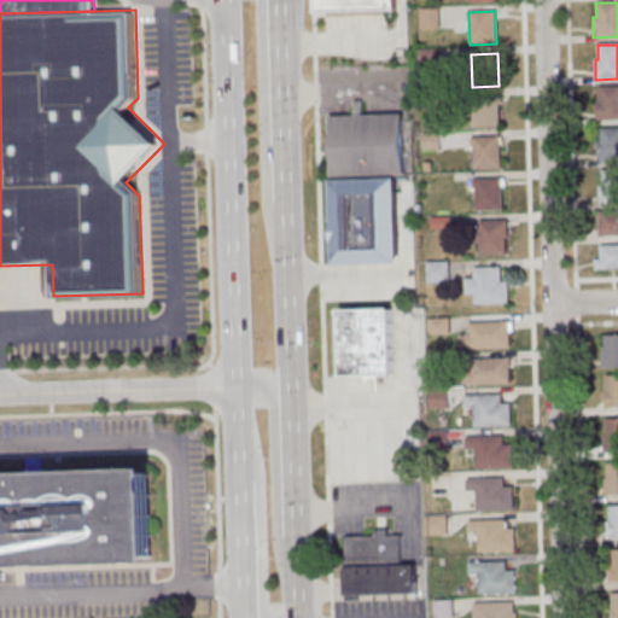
[(599,87),(617,86),(617,120),(596,121),(596,101),(600,101),(599,87)]
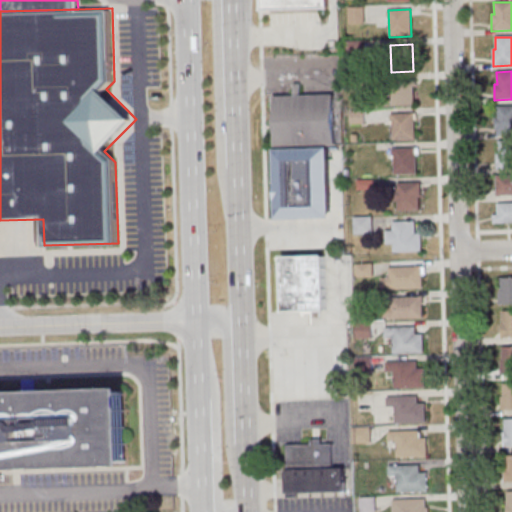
[(391,80),(413,80),(413,107),(391,107),(391,80)]
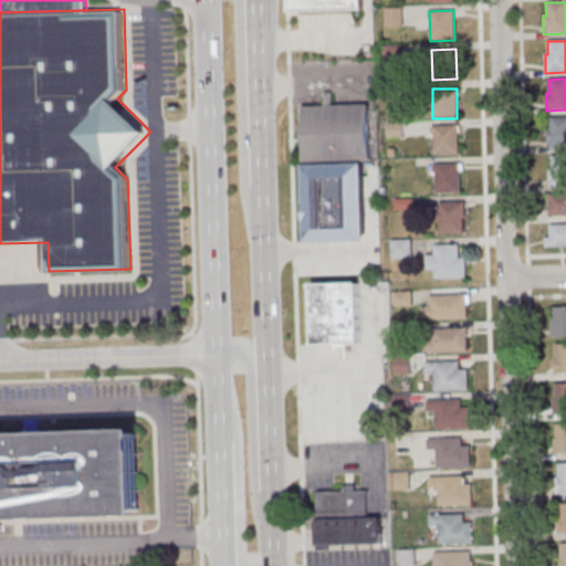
[(303,104),(303,163),(371,163),(371,104),(303,104)]
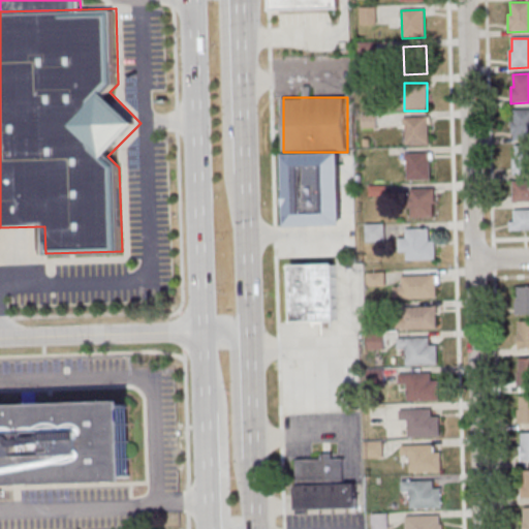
[(512,110),(528,109),(528,138),(511,139),(510,122),(514,122),(512,110)]
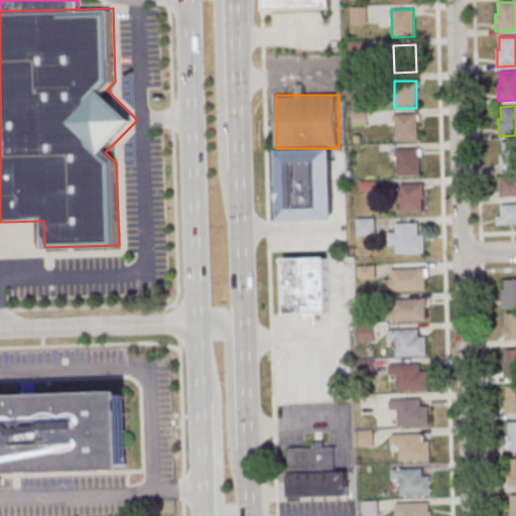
[(396,116),(418,115),(419,142),(396,143),(396,116)]
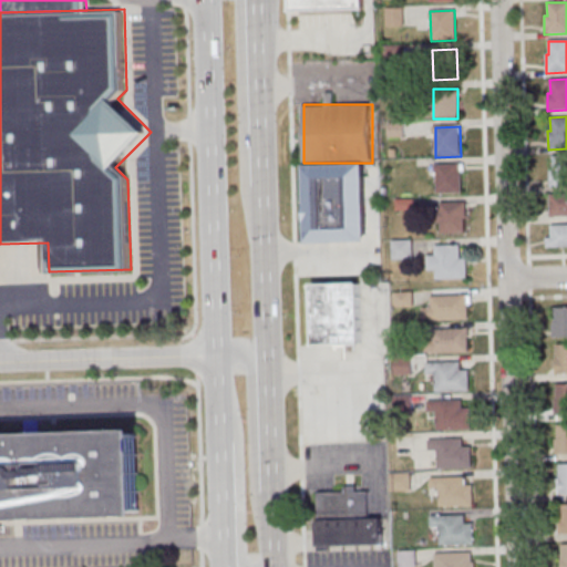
[(553,156),(566,156),(566,187),(550,188),(549,169),(553,169),(553,156)]
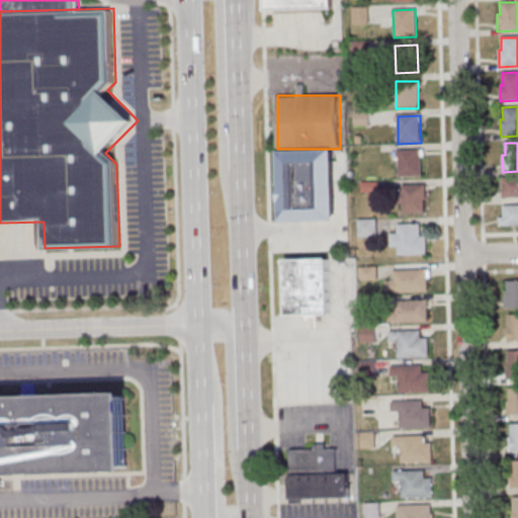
[(399,151),(421,151),(422,178),(400,178),(399,151)]
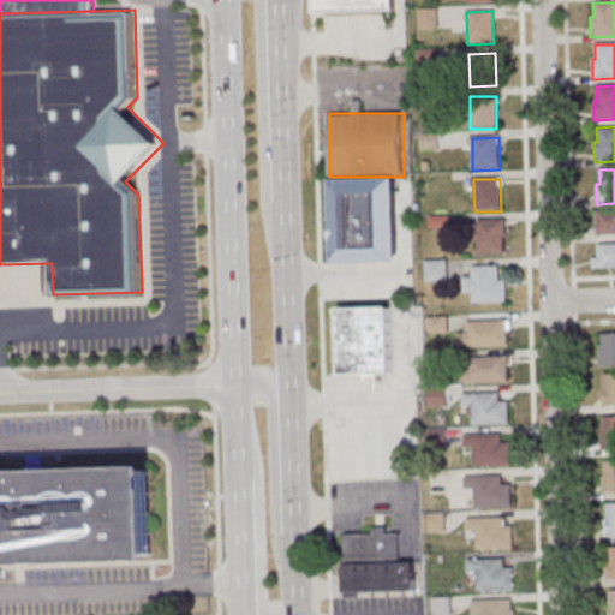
[(330,183),(395,180),(398,264),(333,267),(330,183)]
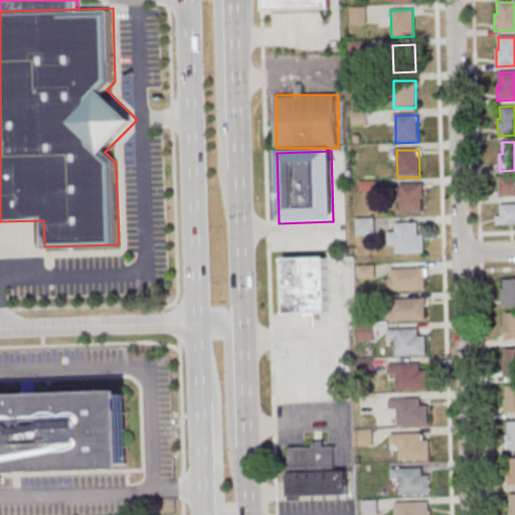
[(501,196),(514,196),(514,176),(501,176),(501,196)]
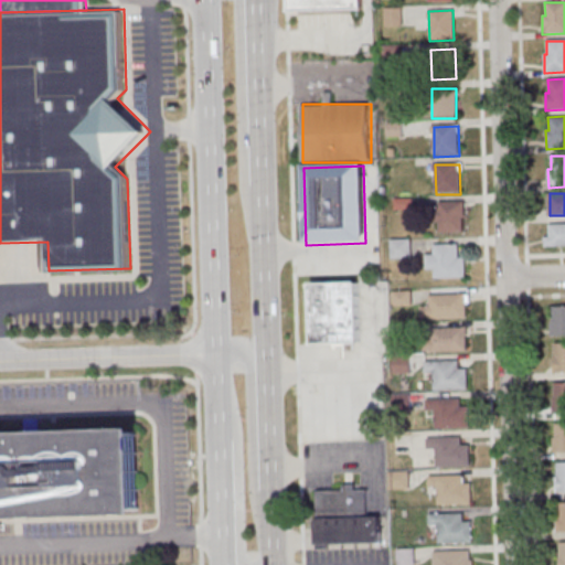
[(438,203),(462,203),(464,233),(439,233),(438,203)]
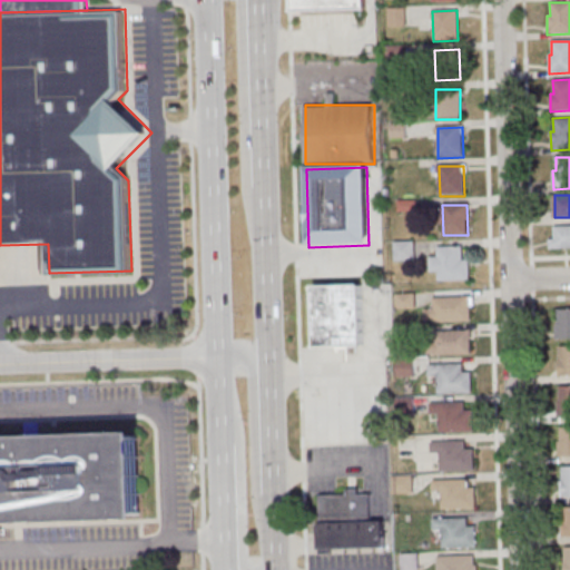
[(569,247),(569,225),(552,226),(552,248),(569,247)]
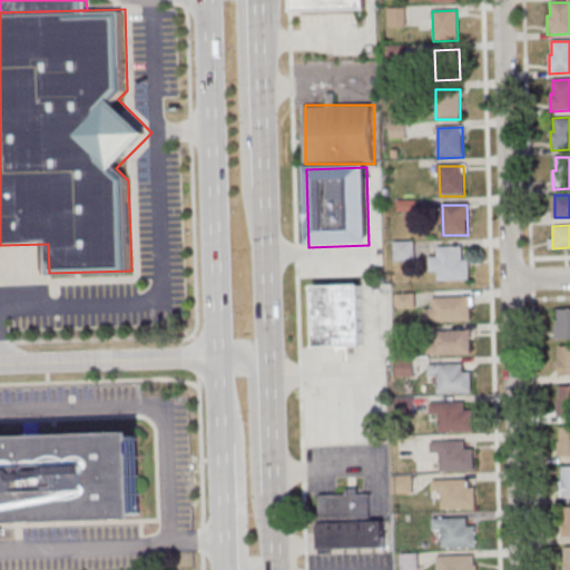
[(394,242),(395,259),(415,259),(415,242),(394,242)]
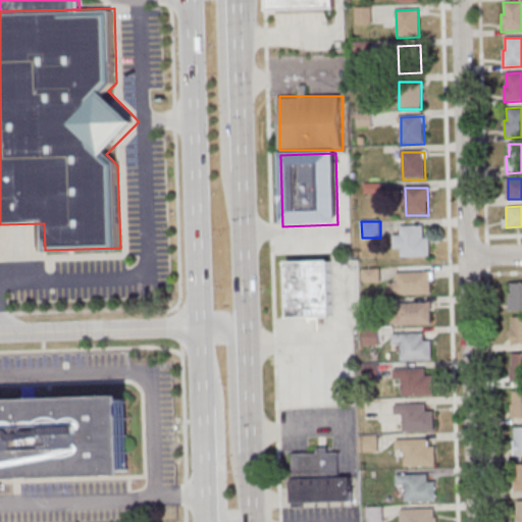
[(401,226),(423,226),(423,239),(429,239),(429,257),(402,257),(401,226)]
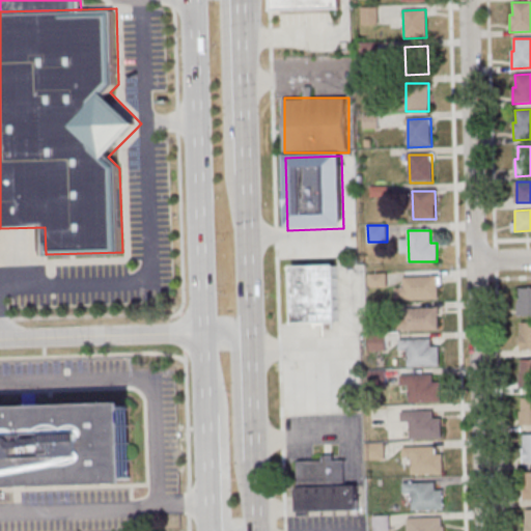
[(292,267),(336,264),(338,324),(295,326),(292,267)]
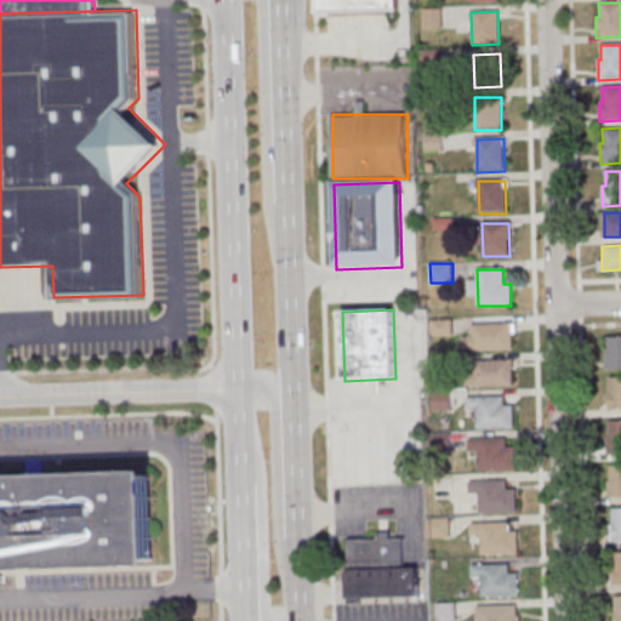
[(516,323),(474,323),(474,335),(465,335),(465,349),(516,349),(516,323)]
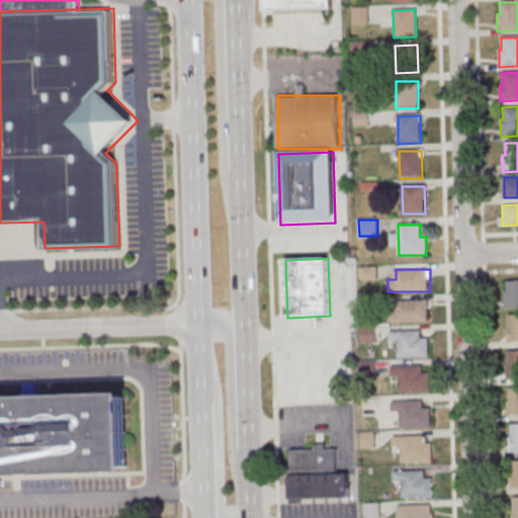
[(505,279),(517,278),(517,306),(505,307),(505,279)]
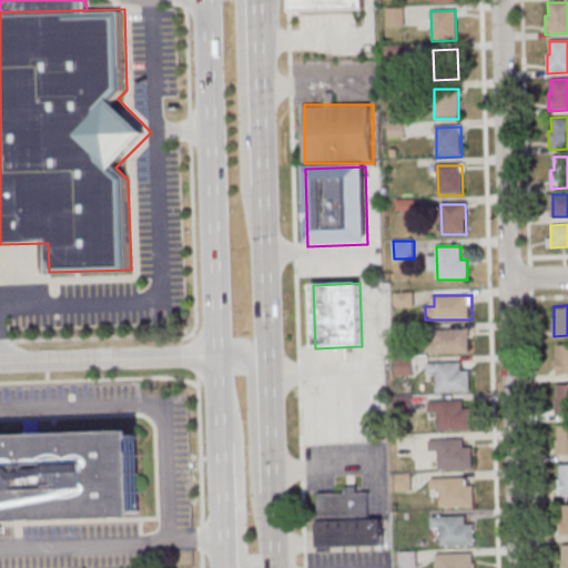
[(469,328),(428,328),(428,353),(469,353),(469,328)]
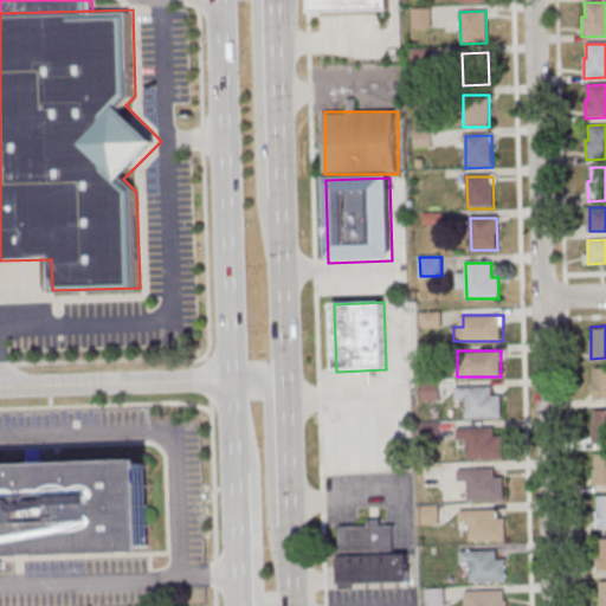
[(593,367),(605,367),(605,399),(593,399),(593,367)]
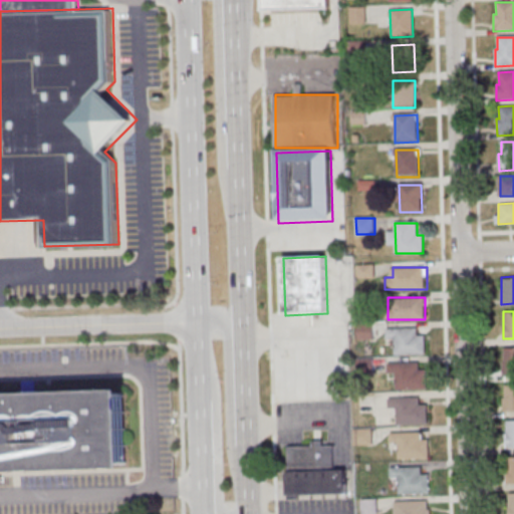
[(374,323),(357,323),(357,339),(374,339),(374,323)]
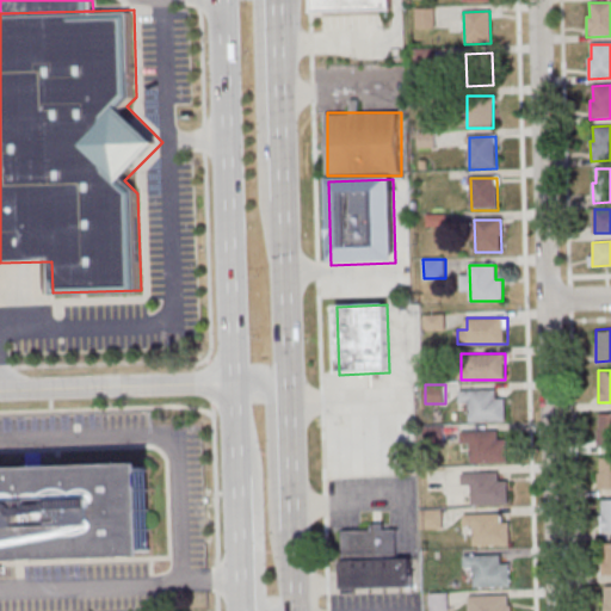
[(504,420),(504,397),(494,397),(494,388),(462,388),(462,409),(470,408),(470,420),(504,420)]
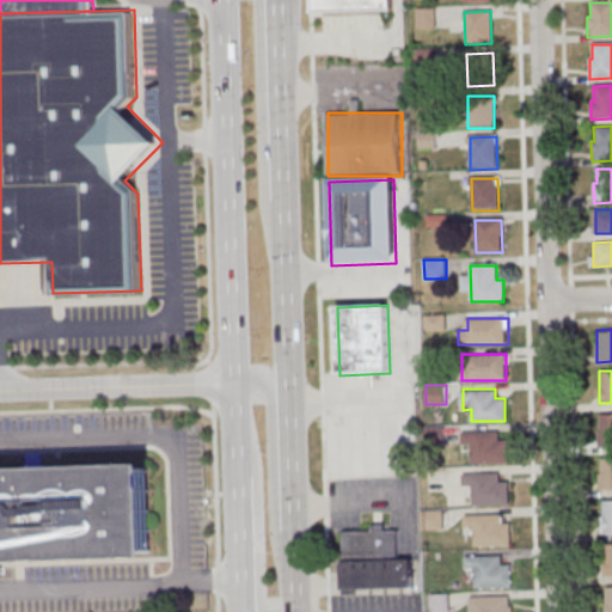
[(598,414),(611,414),(611,446),(599,447),(598,414)]
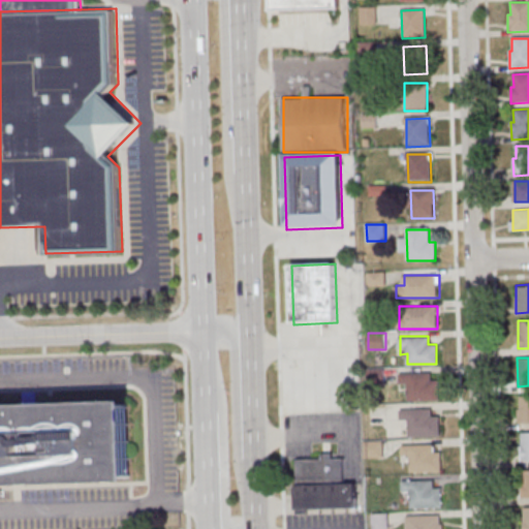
[(438,399),(437,379),(430,380),(430,372),(397,373),(398,383),(406,383),(406,400),(438,399)]
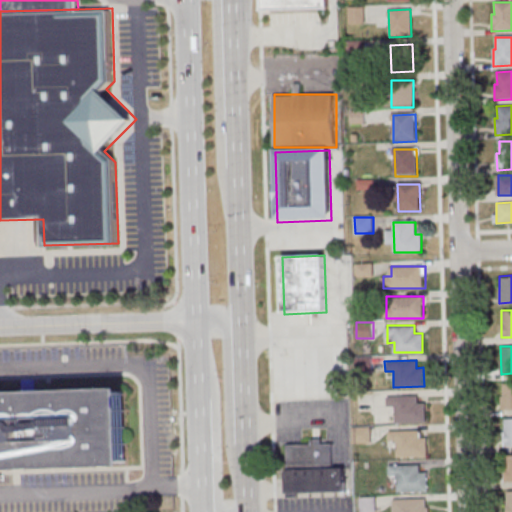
[(502,382),(511,382),(511,409),(503,410),(502,382)]
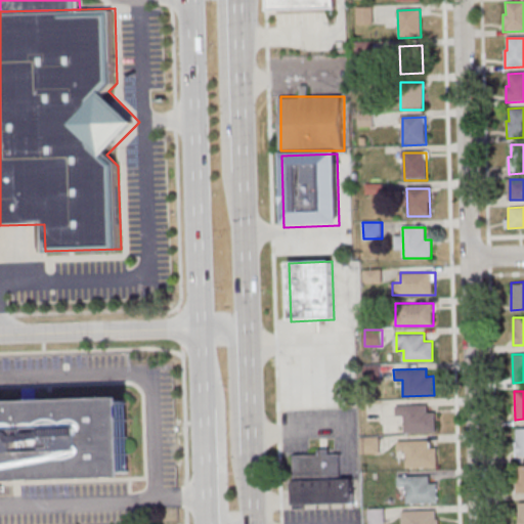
[(0,400),(130,396),(133,476),(0,480),(0,400)]
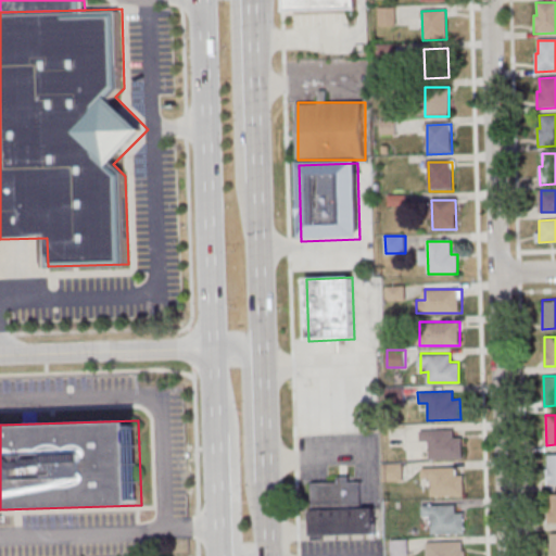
[(460,457),(459,437),(452,437),(452,428),(418,429),(418,440),(427,440),(428,458),(460,457)]
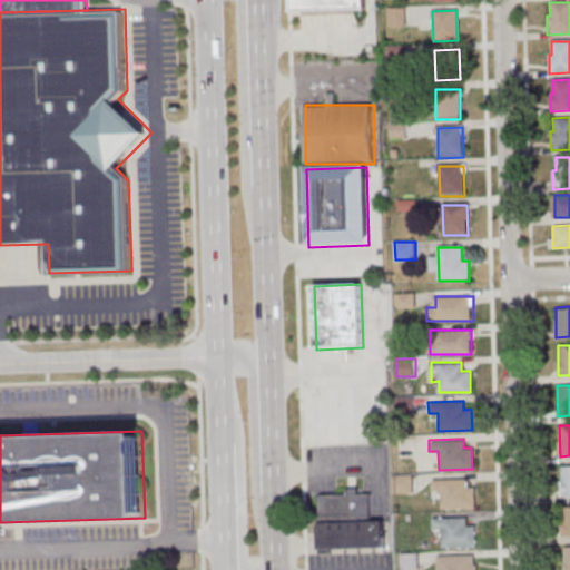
[(560,465),(569,464),(569,495),(561,495),(560,465)]
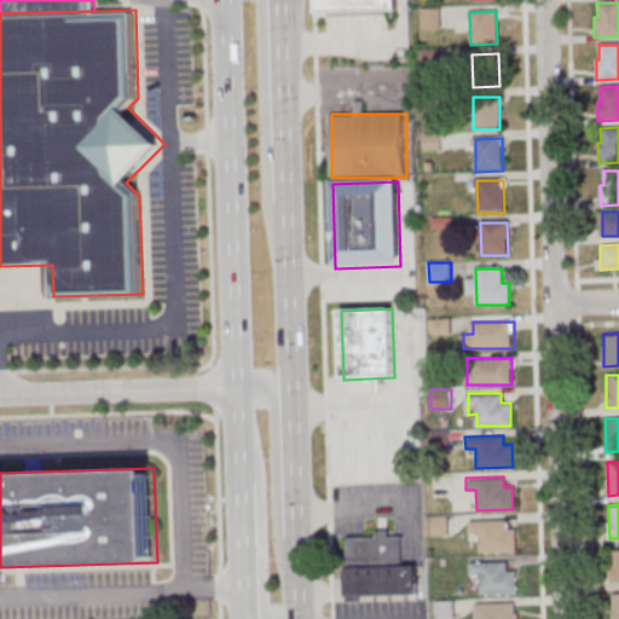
[(447,536),(447,516),(427,516),(427,536),(447,536)]
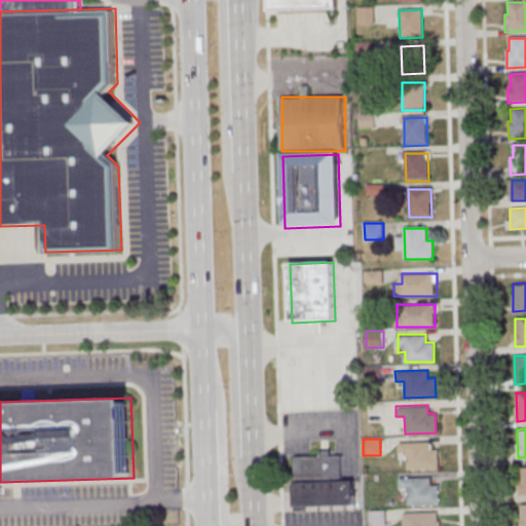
[(438,467),(437,449),(429,449),(429,441),(398,442),(398,452),(406,452),(406,468),(438,467)]
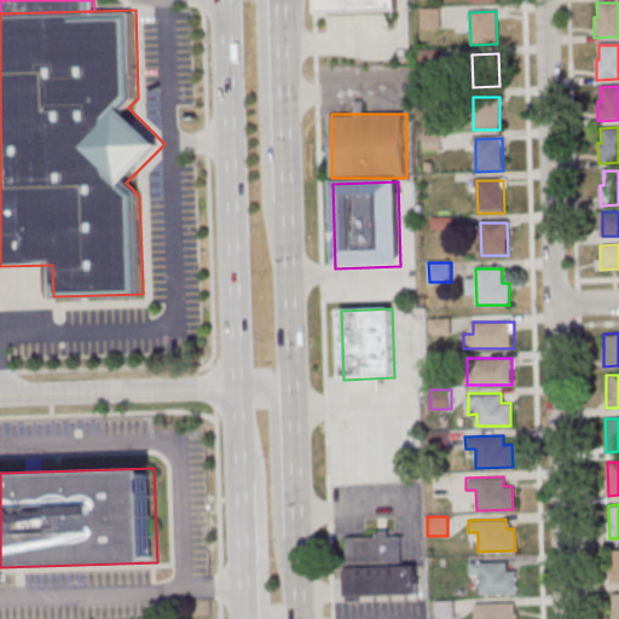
[(418,565),(405,565),(404,533),(346,534),(347,597),(418,596),(418,565)]
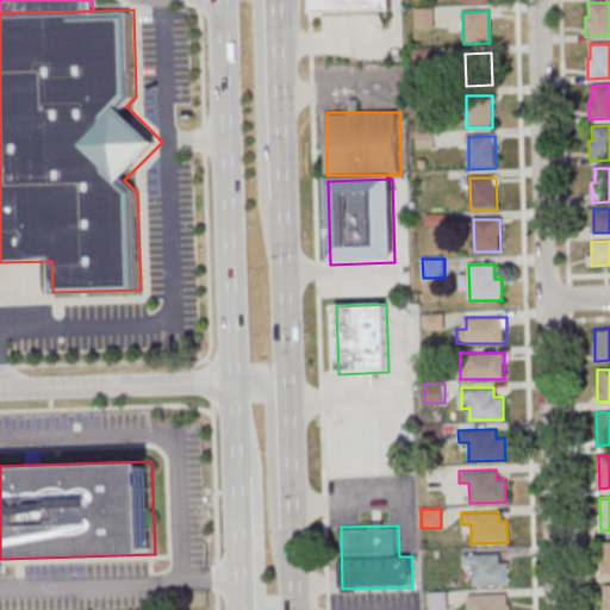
[(508,584),(508,561),(499,561),(498,552),(461,554),(462,566),(471,565),(472,585),(508,584)]
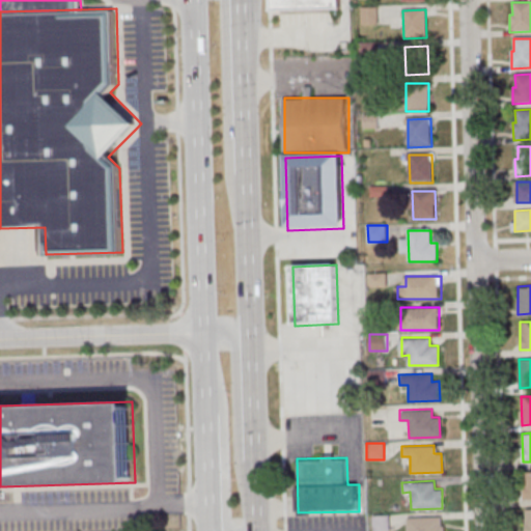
[(389,530),(389,516),(374,516),(374,530),(389,530)]
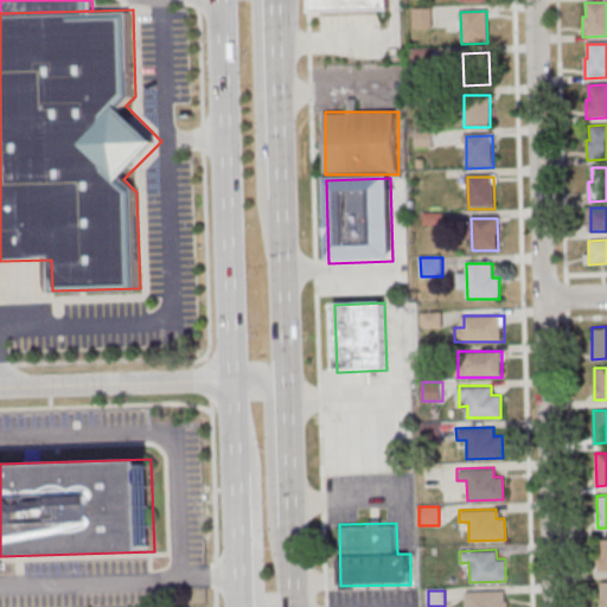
[(506,606),(465,606),(465,590),(503,590),(503,601),(506,600),(506,606)]
